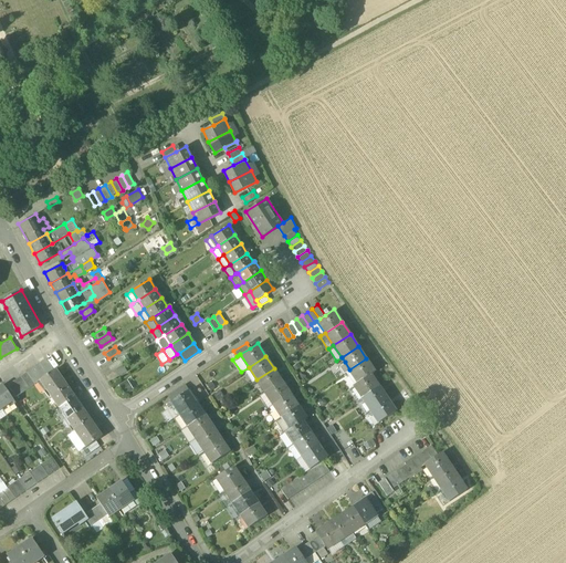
[(46,357),(40,362),(48,373),(54,368),(46,357)]
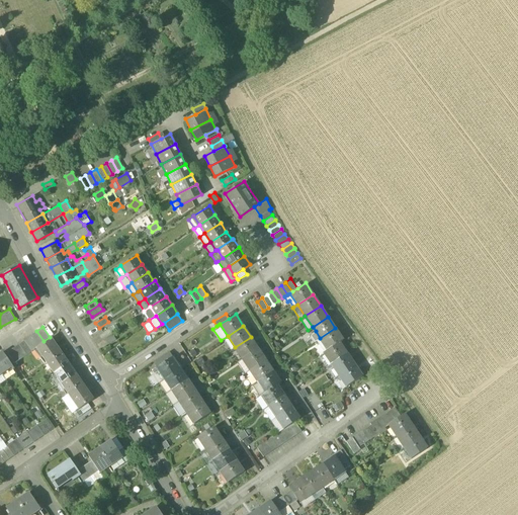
[(343,339),(335,328),(320,338),(327,349),(340,341),(343,339)]
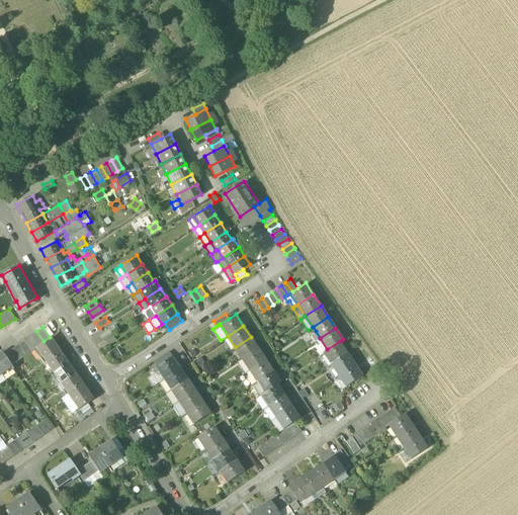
[(37,345),(44,341),(36,331),(30,335),(37,345)]
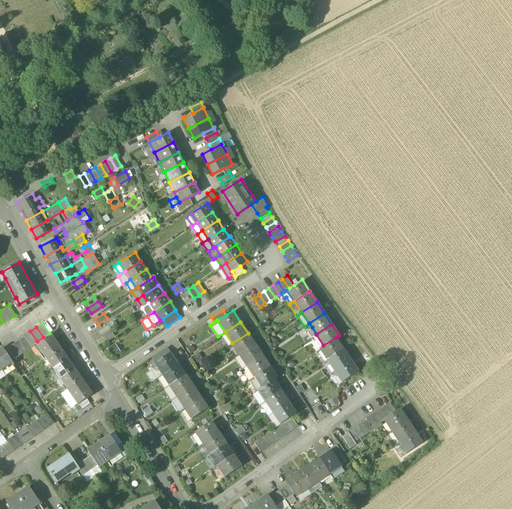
[(313,336),(316,334),(312,327),(307,330),(312,337),(313,336)]
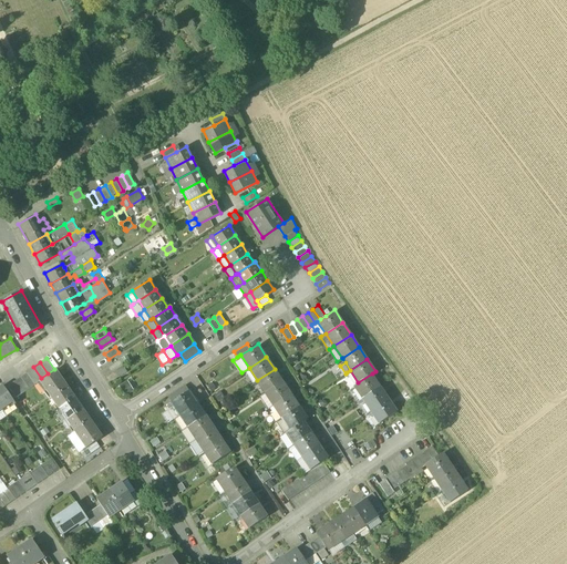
[(127,370),(123,363),(114,369),(119,376),(127,370)]
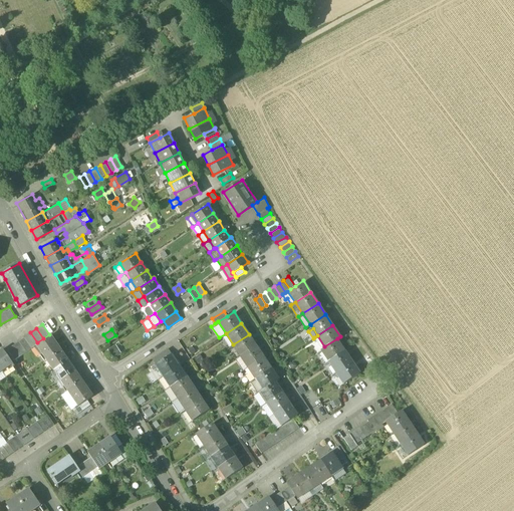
[(36,343),(37,342),(30,332),(25,336),(31,346),(36,343)]
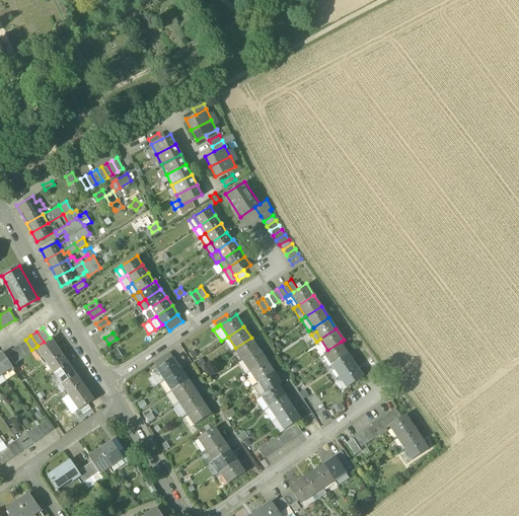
[(36,347),(48,363),(62,353),(51,338),(50,338),(44,342),(38,346),(36,347)]
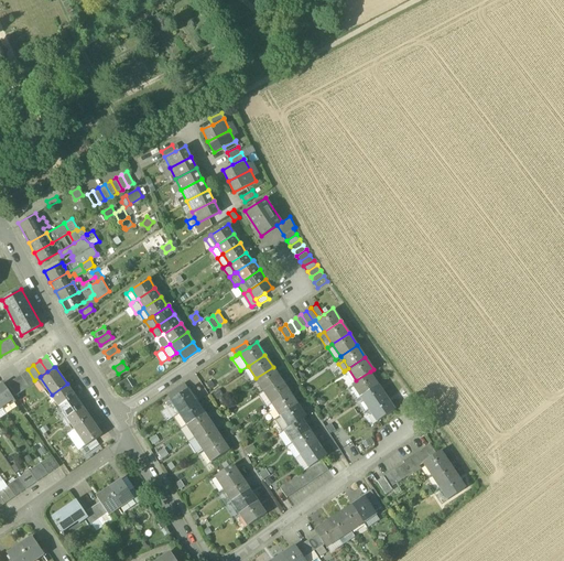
[(281,379),(273,367),(256,378),(263,390),(281,379)]
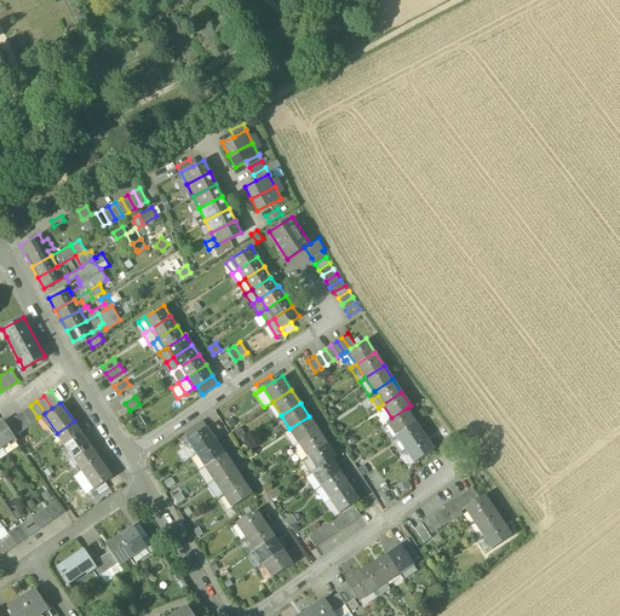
[(383,404),(379,407),(389,420),(391,418),(383,404)]
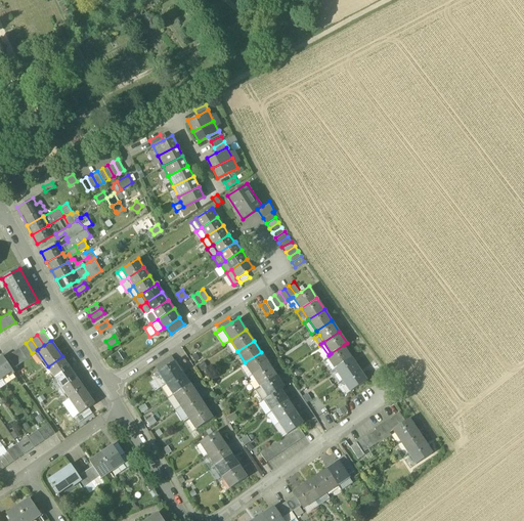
[(27,357),(32,353),(26,343),(19,347),(27,357)]
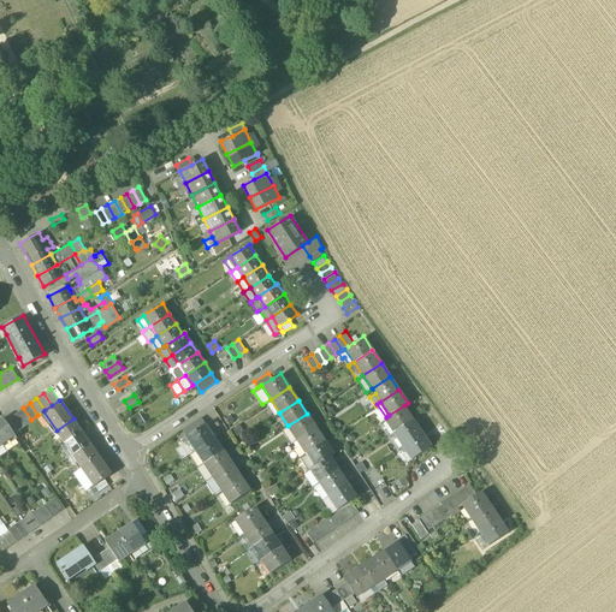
[(413,419),(404,405),(389,415),(386,417),(385,417),(394,432),(413,419)]
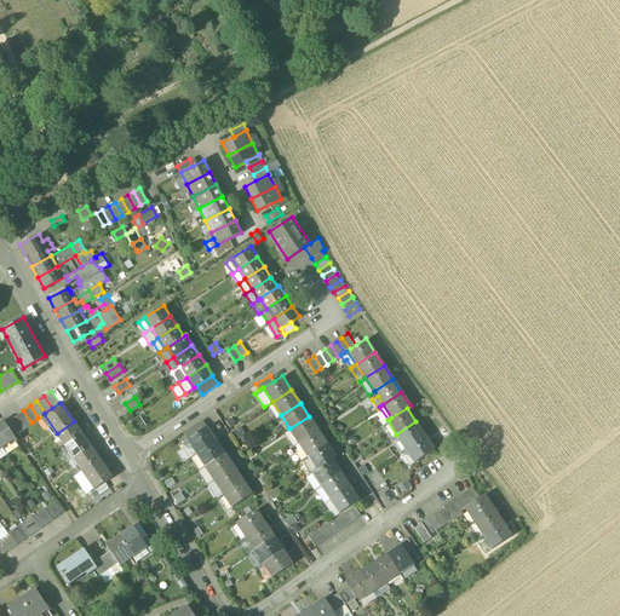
[(24,427),(32,422),(23,410),(16,415),(24,427)]
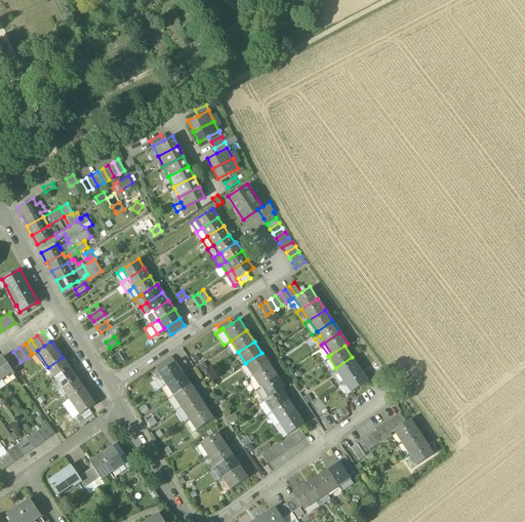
[(124,360),(118,350),(110,355),(116,365),(124,360)]
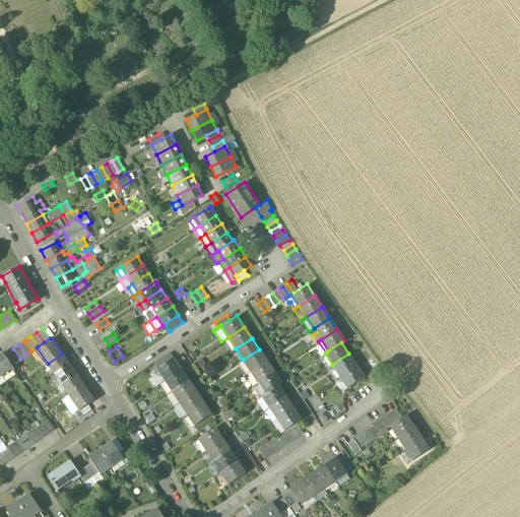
[(14,363),(20,359),(13,348),(7,352),(14,363)]
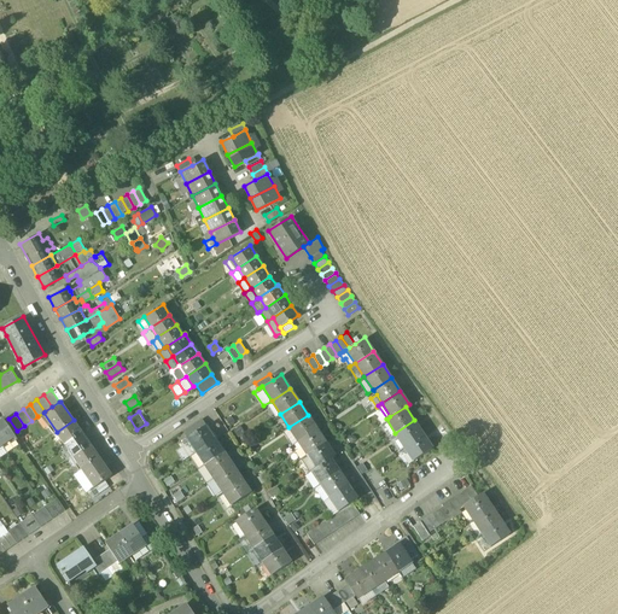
[(316,428),(308,415),(289,427),(298,440),(316,428)]
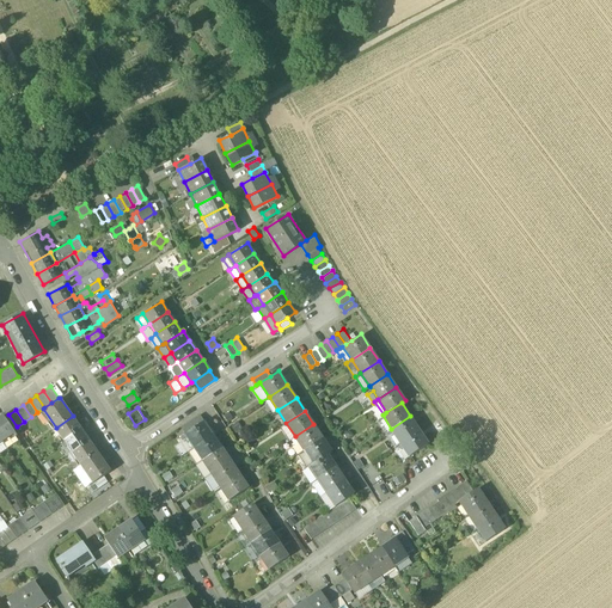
[(181,425),(185,433),(204,421),(200,413),(181,425)]
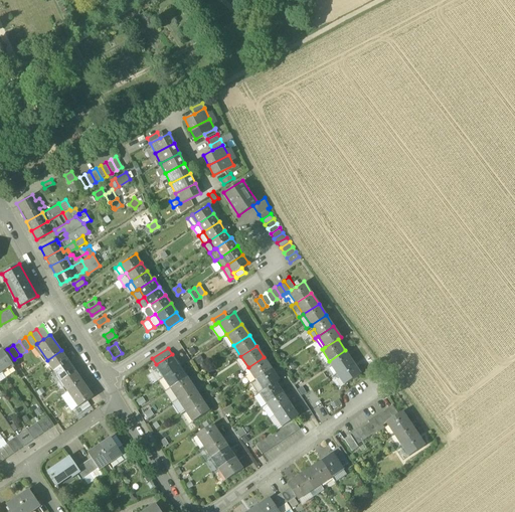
[(2,349),(0,350),(0,367),(2,370),(12,363),(2,349)]
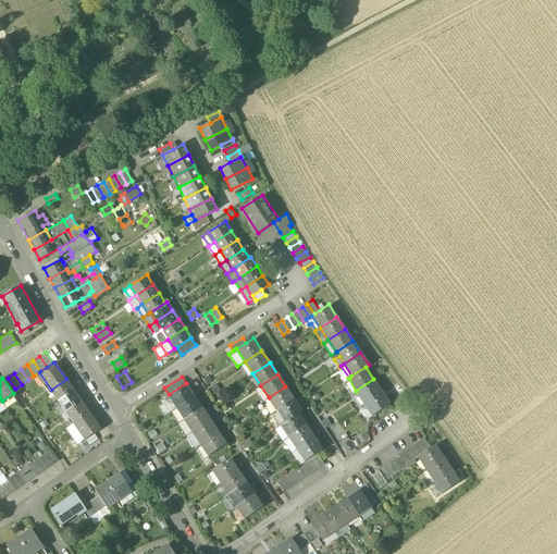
[(356,391),(348,378),(343,382),(350,394),(356,391)]
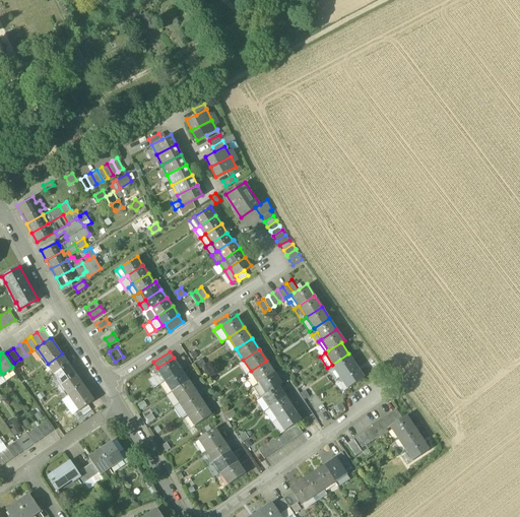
[(69,364),(62,353),(48,364),(55,374),(69,364)]
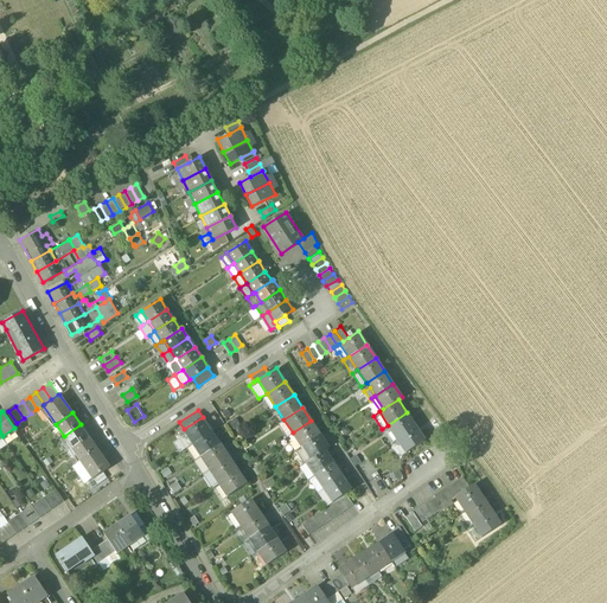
[(415,427),(407,412),(388,425),(397,438),(415,427)]
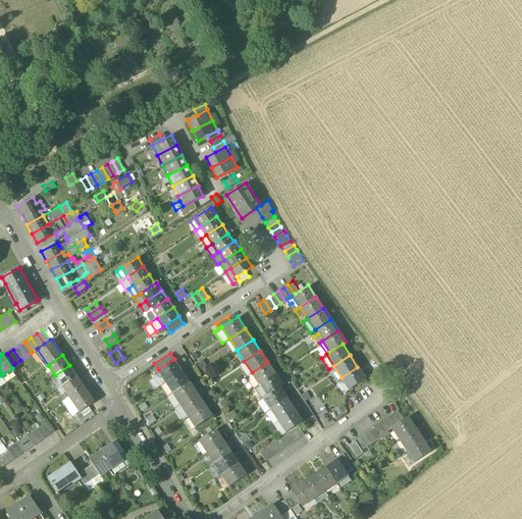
[(158,369),(165,380),(181,370),(174,359),(158,369)]
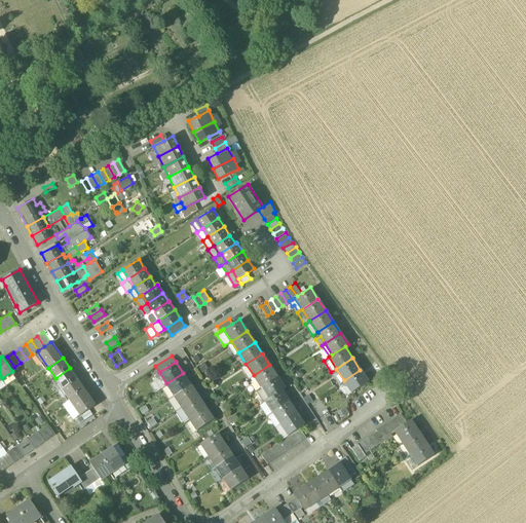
[(254,375),(257,379),(261,386),(277,376),(269,365),(254,375)]
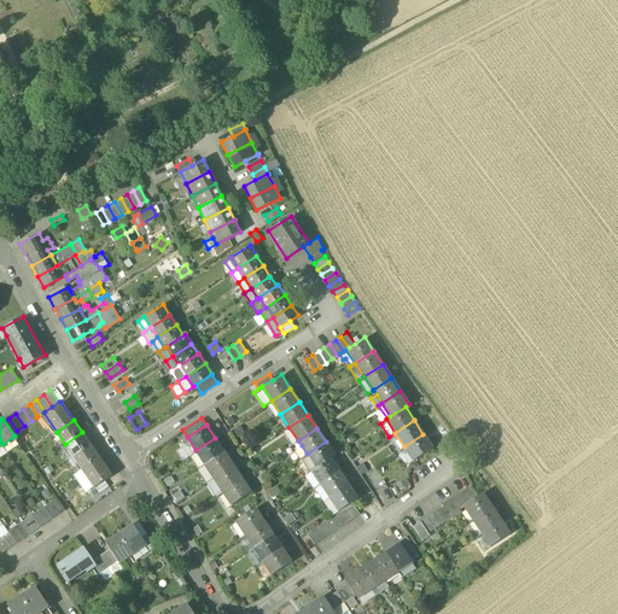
[(89,444),(82,432),(65,444),(73,456),(89,444)]
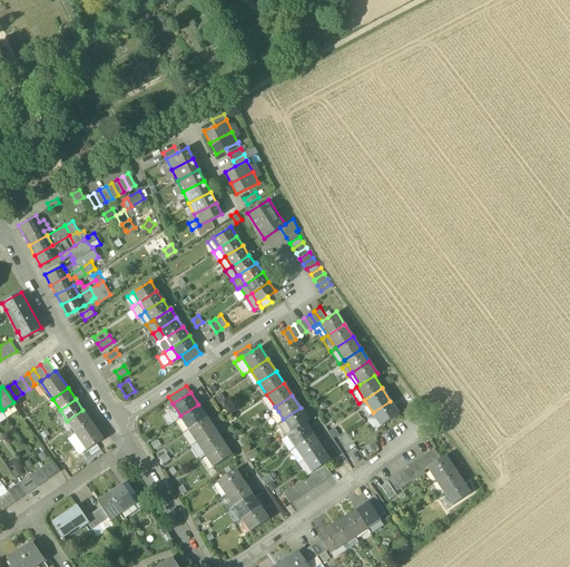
[(399,413),(390,401),(373,412),(381,424),(399,413)]
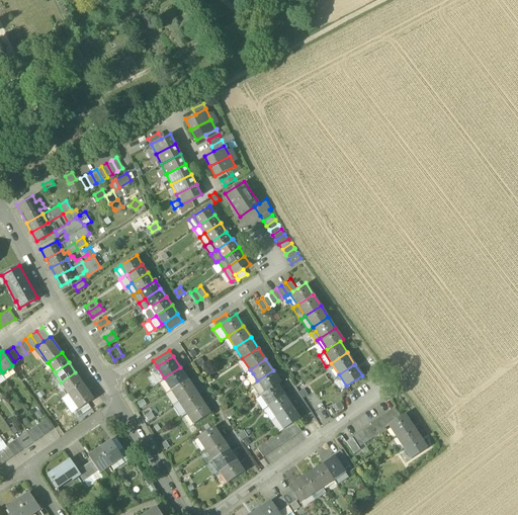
[(16,371),(12,365),(2,372),(6,378),(16,371)]
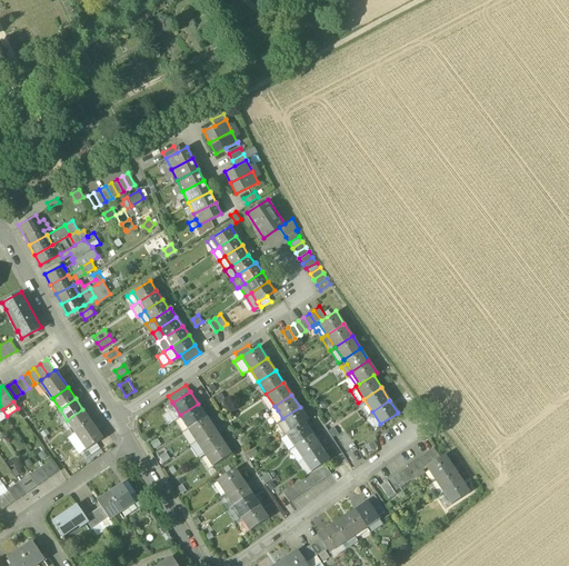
[(175,419),(180,415),(172,403),(166,407),(175,419)]
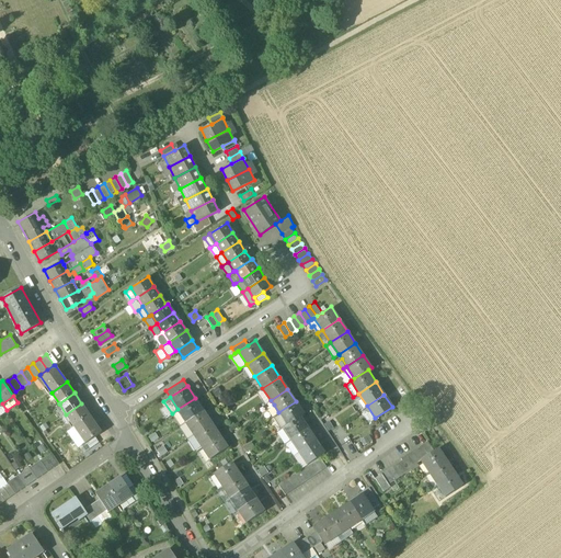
[(203,410),(195,398),(178,409),(186,421),(203,410)]
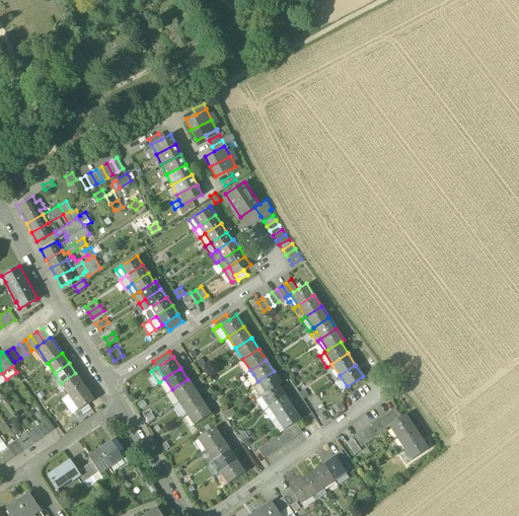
[(281,382),(274,371),(257,381),(265,392),(262,394),(278,384),(281,382)]
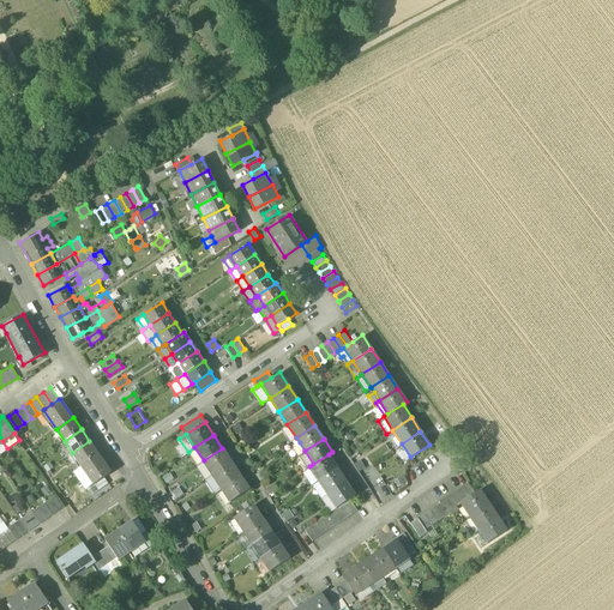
[(97,453),(89,441),(72,453),(80,464),(97,453)]
